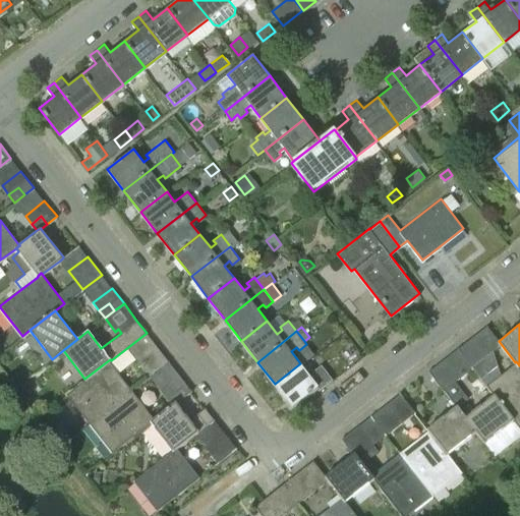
[(519,365),(516,361),(515,362),(500,374),(493,351),(488,353),(474,335),(457,348),(458,349),(471,367),(472,366),(486,385),(494,394),(513,419),(519,427),(519,365)]
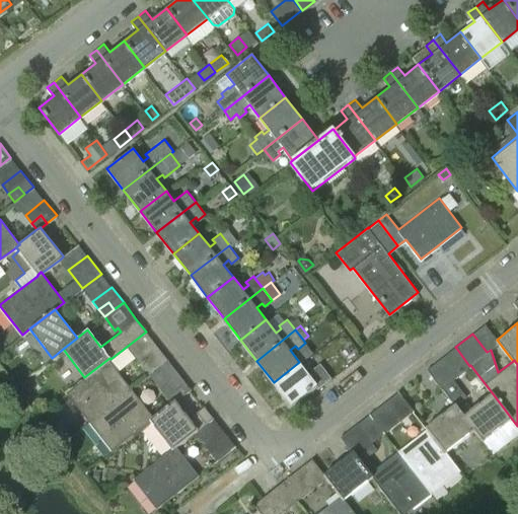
[(137,358),(149,374),(168,359),(155,343),(137,358)]
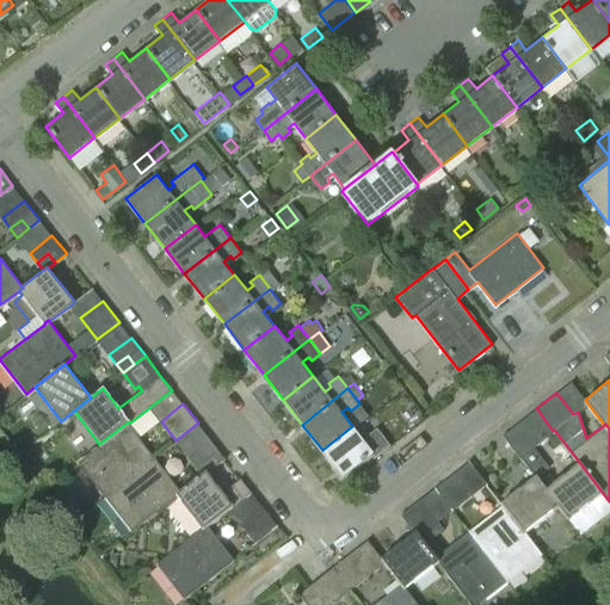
[(537,409),(528,418),(543,438),(553,431),(537,409)]
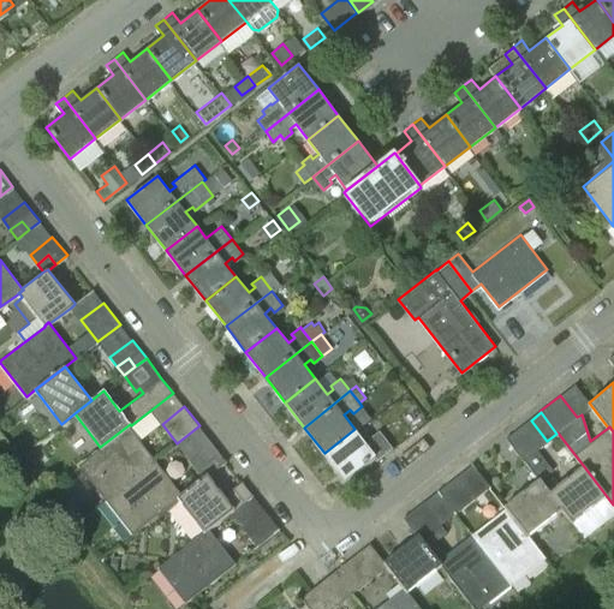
[(537,448),(543,443),(526,421),(506,437),(514,448),(524,441),(532,453),(537,449),(537,448)]
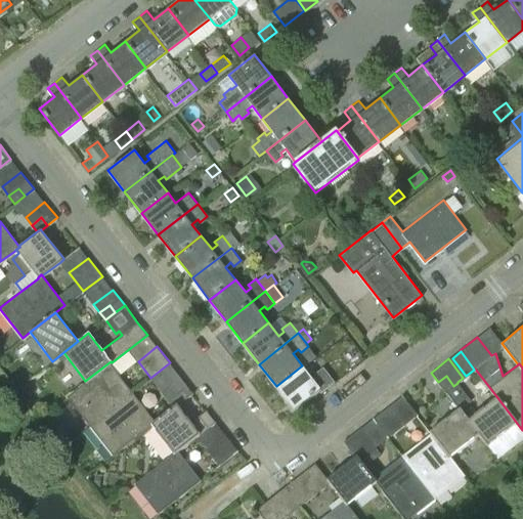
[(112,362),(111,361),(85,381),(86,381),(68,395),(90,425),(133,391),(111,362),(112,362)]
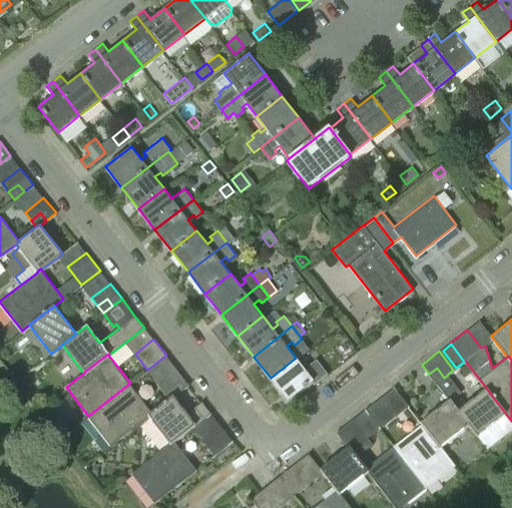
[(296,358),(271,378),(288,400),(312,381),(314,383),(328,372),(317,358),(309,364),(312,367),(306,371),(296,358)]
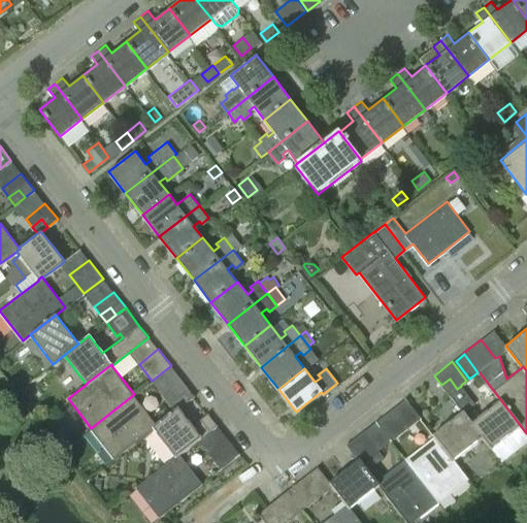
[(194,395),(182,379),(162,394),(168,403),(178,395),(185,402),(194,395)]
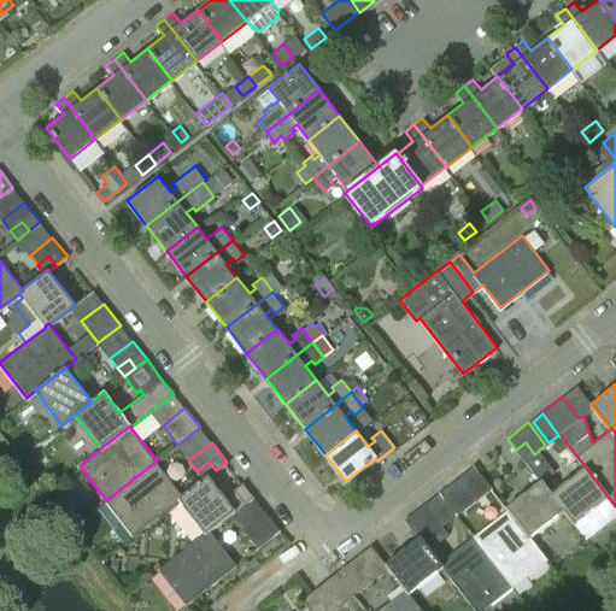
[(555,470),(539,451),(534,454),(526,442),(516,450),(540,481),(541,481),(555,470)]
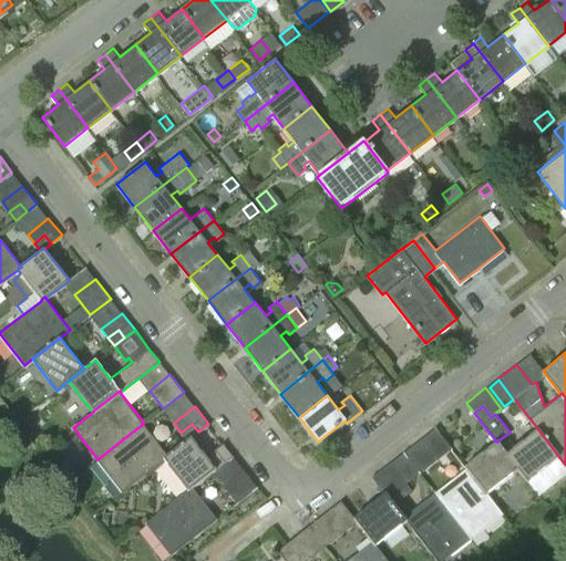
[(122,491),(164,458),(168,455),(144,423),(98,459),(122,491)]
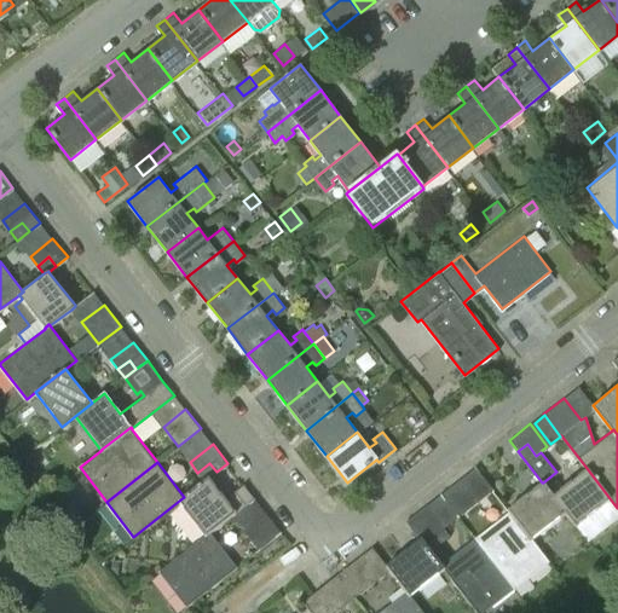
[(208,476),(209,478),(217,472),(209,463),(197,473),(203,481),(208,476)]
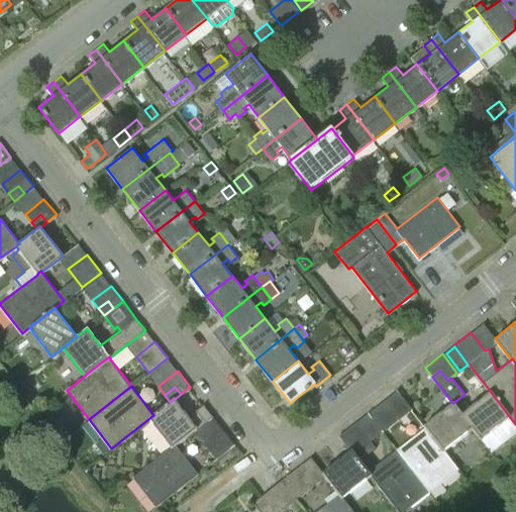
[(481,438),(509,416),(490,391),(461,413),(473,427),(472,427),(481,438)]
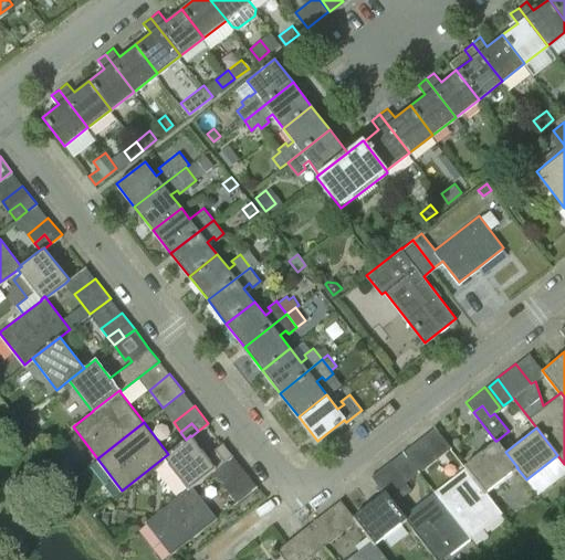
[(190,435),(186,440),(168,454),(164,457),(188,488),(191,485),(192,486),(216,467),(233,455),(223,442),(206,455),(191,436),(190,435)]
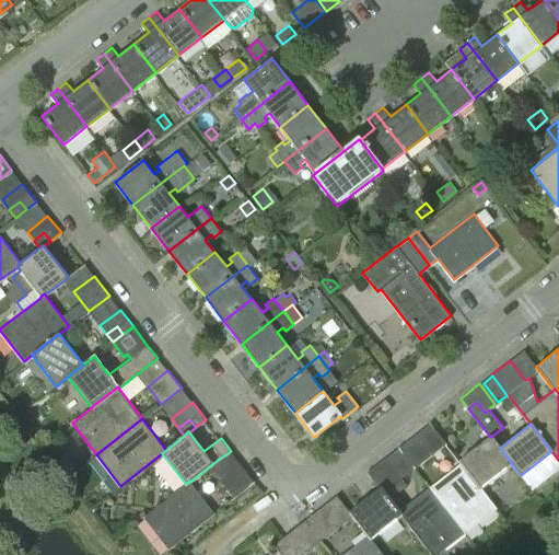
[(417,432),(398,447),(415,466),(432,452),(417,432)]
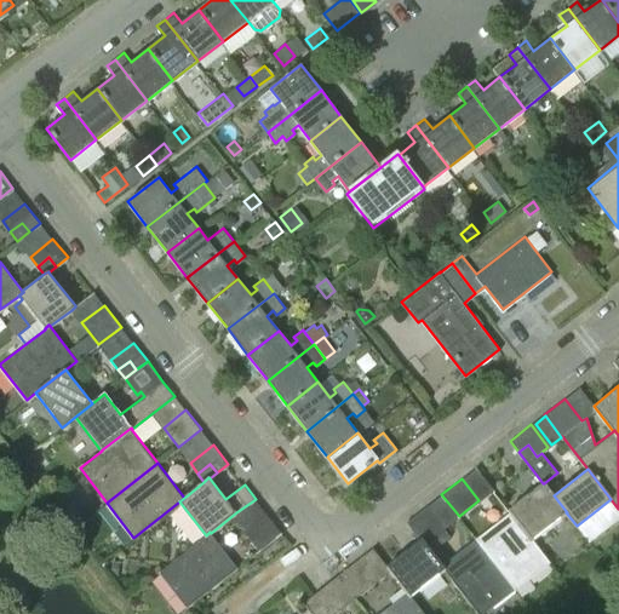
[(533,539),(566,512),(567,512),(554,495),(544,483),(543,483),(510,509),(516,518),(533,539)]
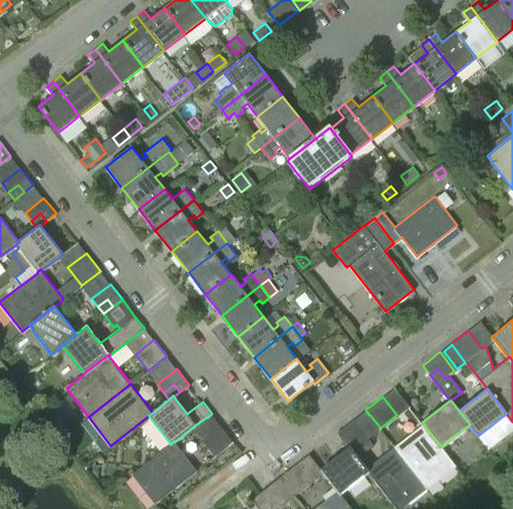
[(358,445),(367,438),(352,420),(337,432),(344,441),(351,436),(358,445)]
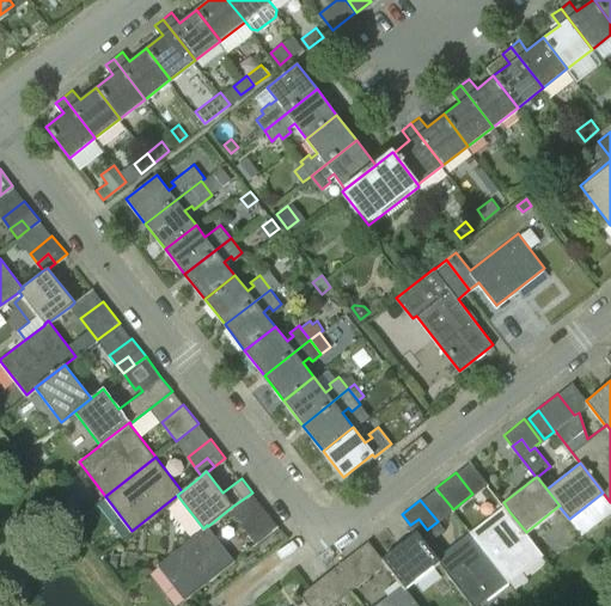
[(525,532),(526,532),(509,512),(503,502),(502,503),(503,505),(470,531),(508,581),(543,554),(525,532)]
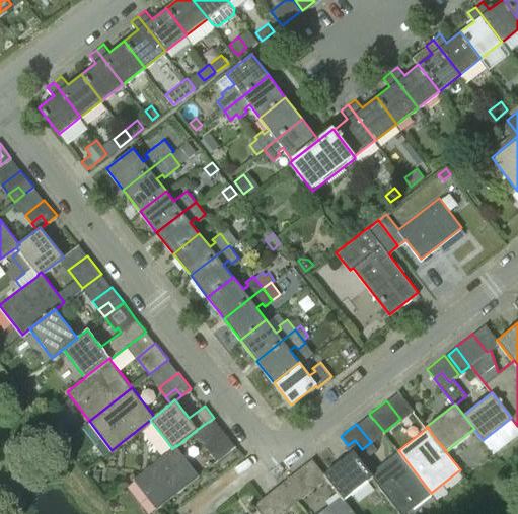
[(216,461),(235,446),(223,429),(203,444),(216,461)]
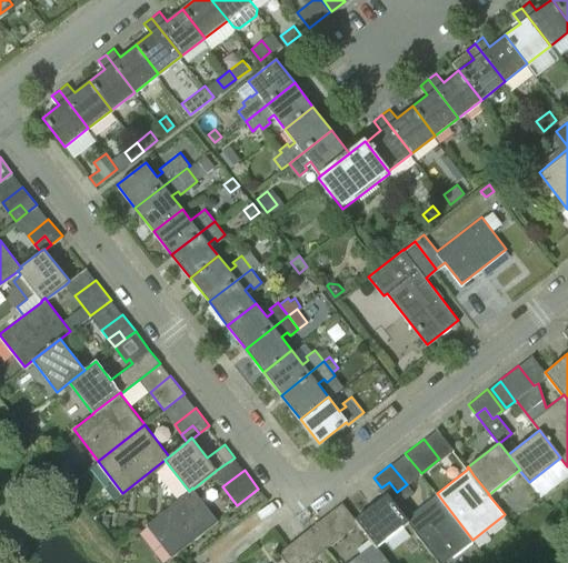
[(408,483),(407,484),(397,492),(389,482),(381,488),(387,494),(388,494),(396,505),(414,491),(408,483)]
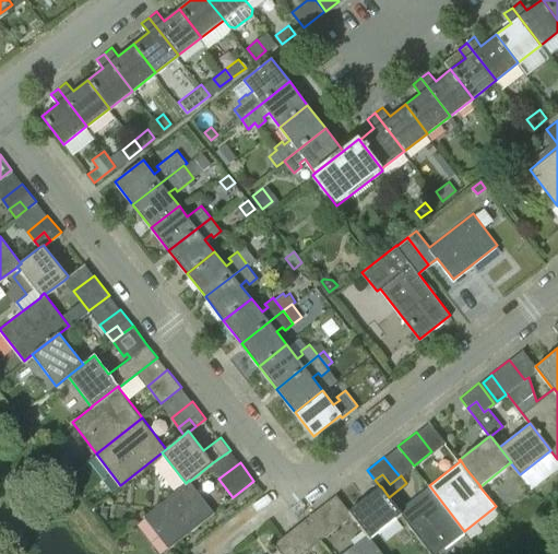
[(214,511),(190,481),(189,480),(186,483),(144,516),(168,547),(214,511)]
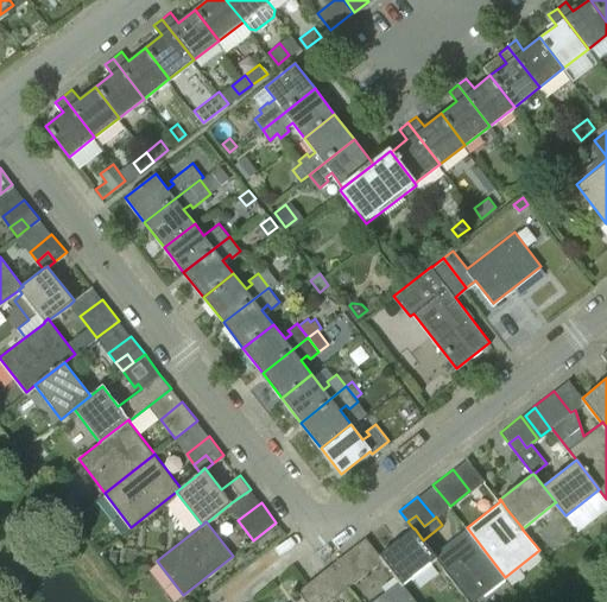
[(469,601),(472,601),(505,577),(467,527),(432,552),(431,553),(436,558),(469,601)]
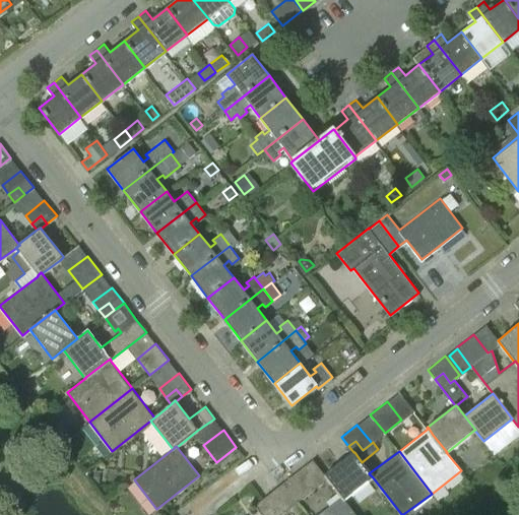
[(342,495),(345,499),(373,477),(369,473),(370,472),(362,462),(354,452),(353,452),(325,474),(324,475),(327,478),(341,496),(342,495)]
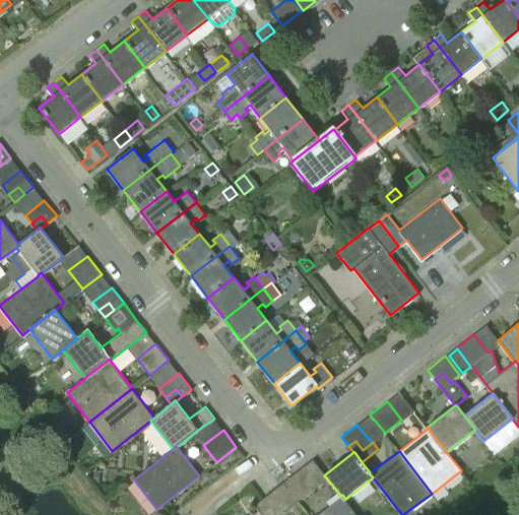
[(299,500),(327,478),(324,475),(325,474),(313,458),(284,480),(299,500)]
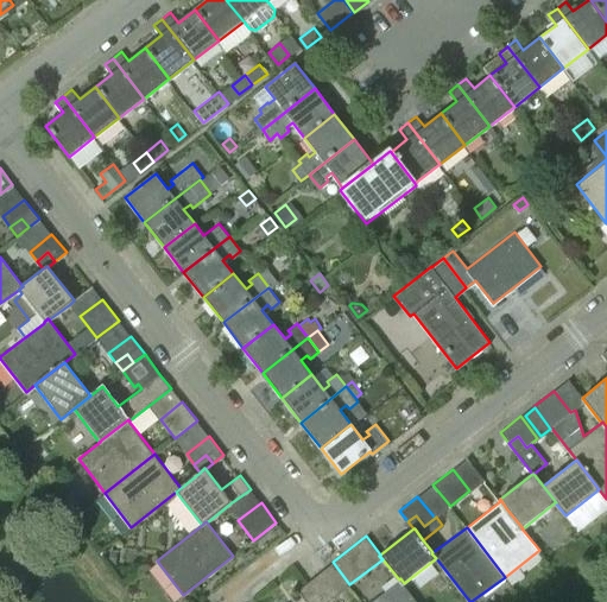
[(327,601),(335,596),(317,575),(298,589),(307,601),(315,595),(321,601),(327,601)]
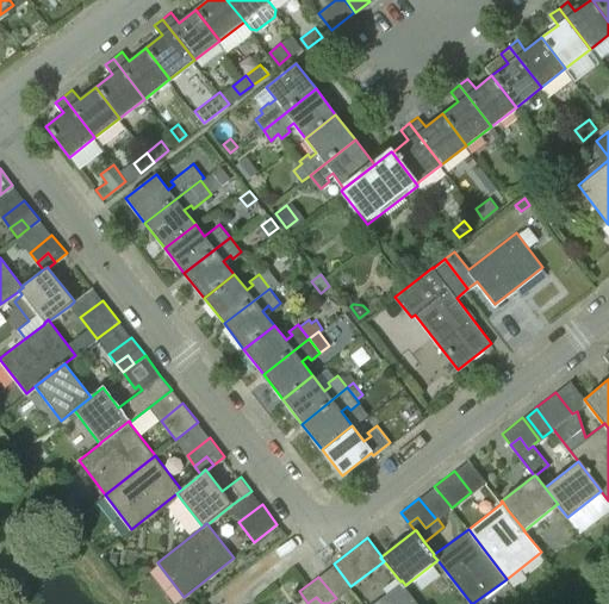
[(418,603),(404,586),(405,585),(402,580),(401,581),(371,603),(418,603)]
